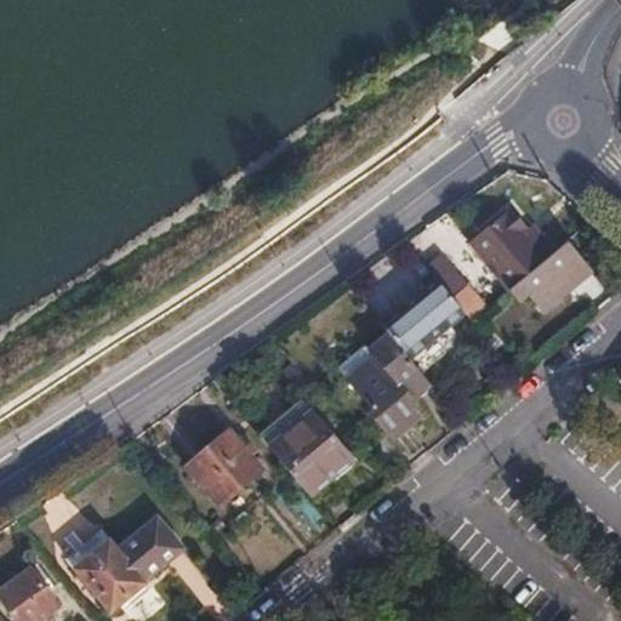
[(467,240),(506,291),(547,258),(525,232),(531,227),(514,206),(467,240)]
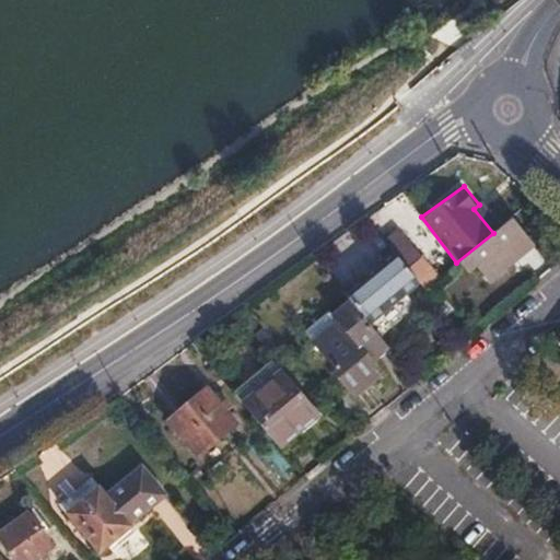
[(493,233),(500,226),(481,202),(479,205),(474,209),(493,233)]
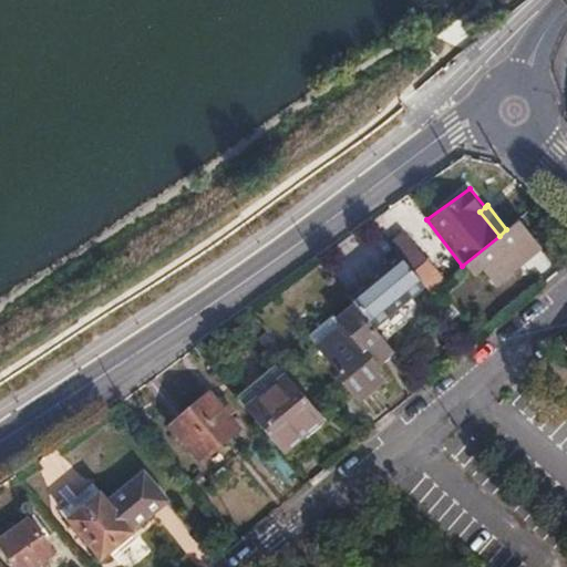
[(539,250),(517,222),(506,229),(500,236),(462,266),(471,277),(482,268),(496,285),(539,250)]
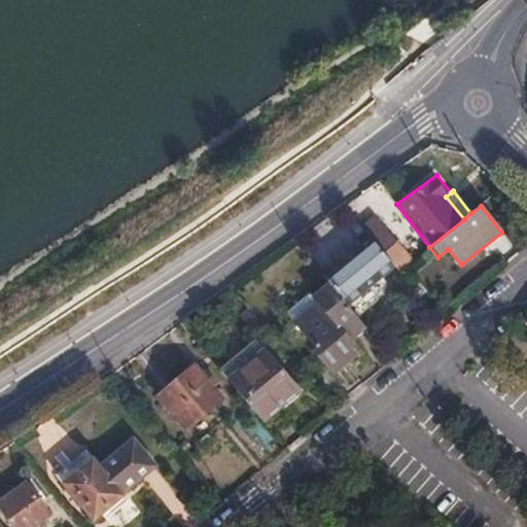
[(374,215),(360,225),(370,237),(383,253),(396,243),(374,215)]
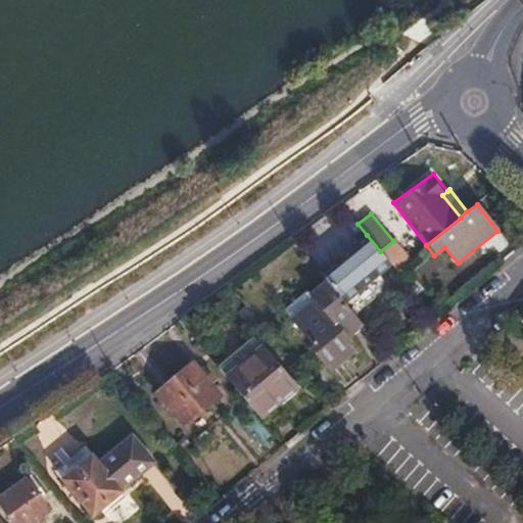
[(380,251),(367,235),(333,264),(321,274),(328,282),(353,315),(374,298),(375,287),(371,282),(391,265),(380,251)]
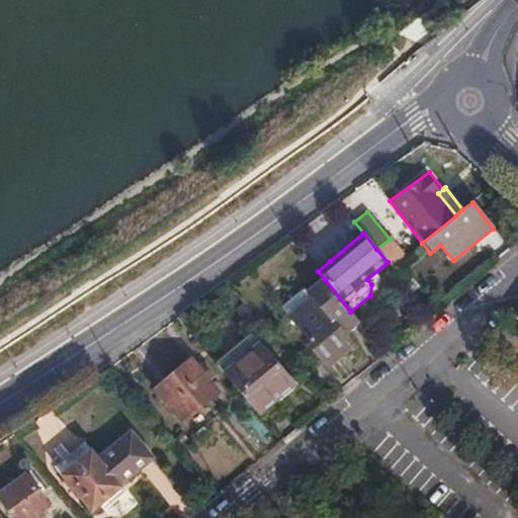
[(404,256),(390,239),(376,249),(387,262),(391,266),(404,256)]
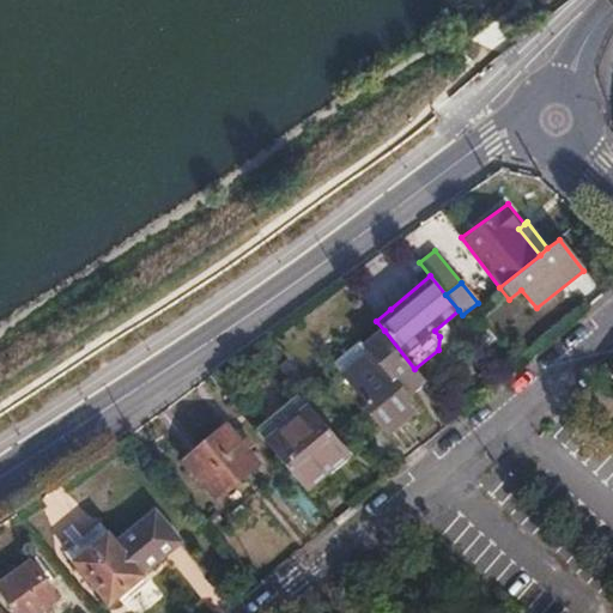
[(414,369),(384,331),(363,347),(368,353),(344,375),(369,406),(365,410),(387,437),(416,413),(402,396),(423,378),(414,369)]
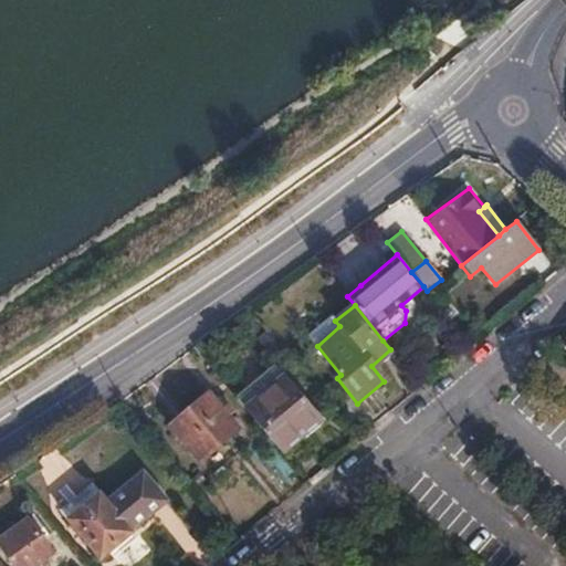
[(284,377),(244,408),(281,452),(305,431),(299,425),(313,412),(284,377)]
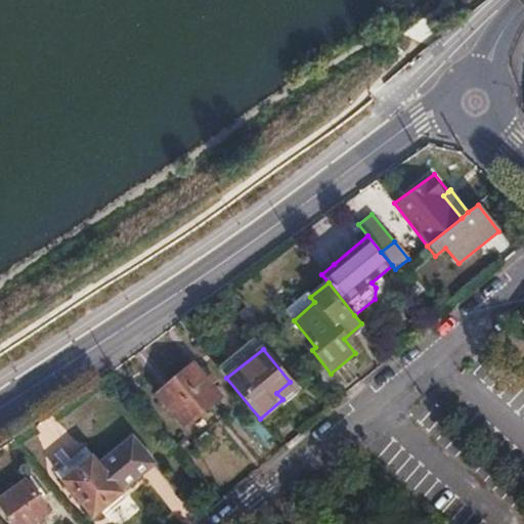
[(191,365),(157,395),(183,429),(219,398),(191,365)]
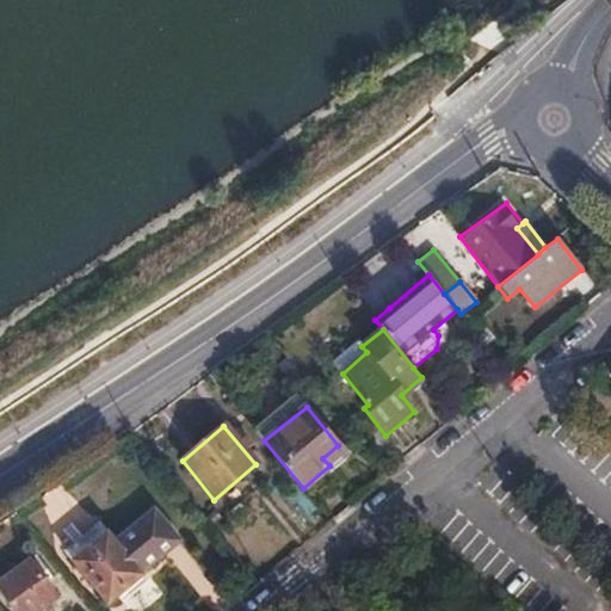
[(344,454),(338,445),(322,458),(329,466),(344,454)]
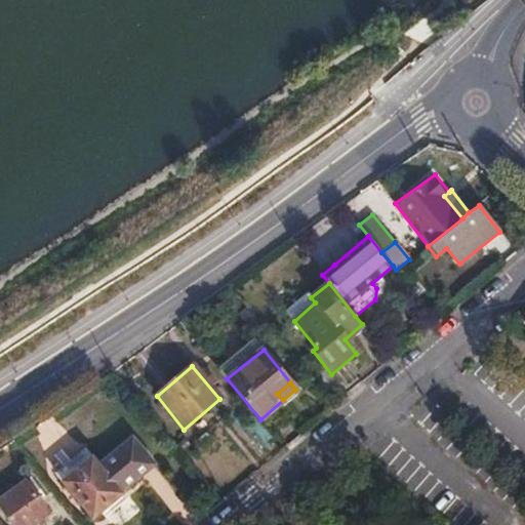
[(78,469),(64,481),(85,507),(94,517),(123,494),(122,492),(154,466),(132,440),(101,466),(87,450),(72,462),(78,469)]
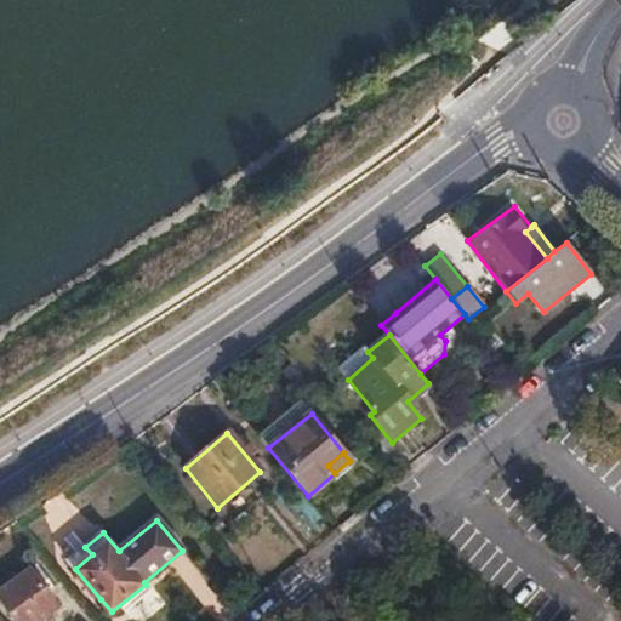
[(69,560),(75,569),(92,554),(85,547),(69,560)]
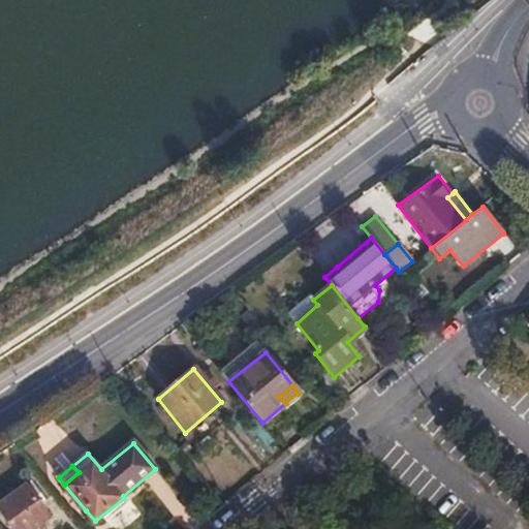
[(26,486),(0,504),(0,509),(13,528),(31,528),(48,518),(26,486)]
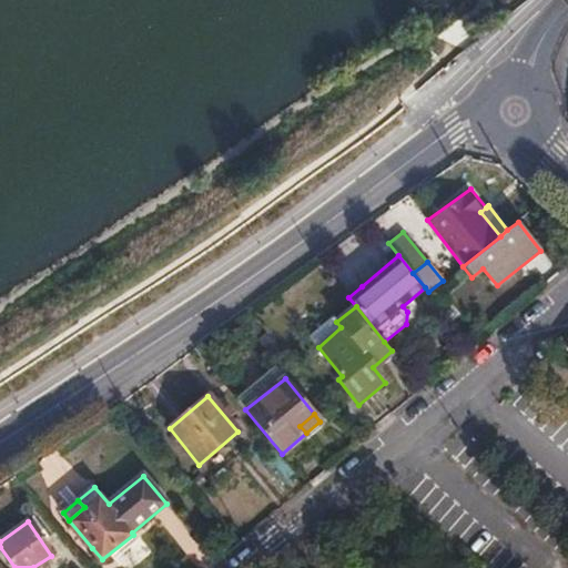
All buildings are outlined.
